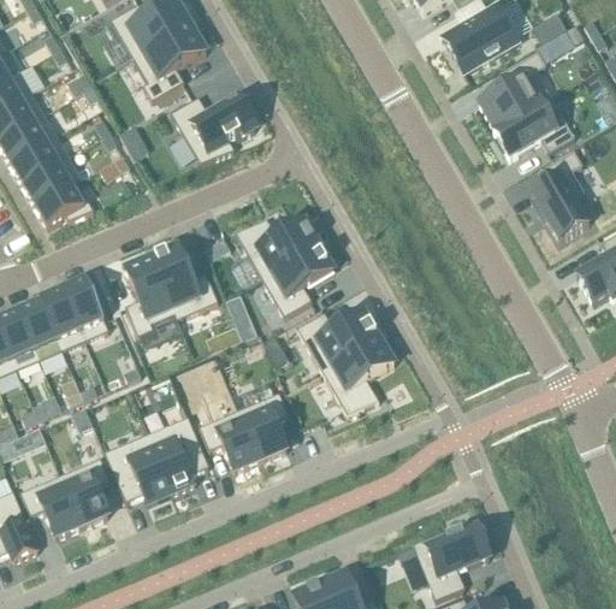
[(22,0),(28,11),(36,6),(33,0),(22,0)]
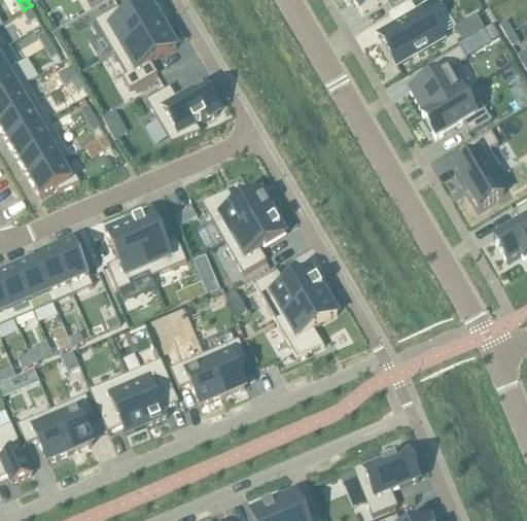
[(351,0),(355,0),(362,11),(382,0),(387,0),(392,8),(407,0),(351,0)]
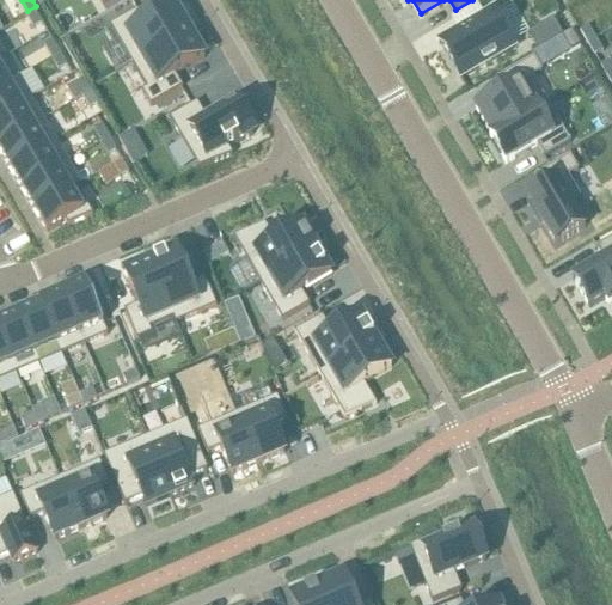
[(138,5),(110,22),(133,60),(190,26),(175,1),(145,18),(138,5)]
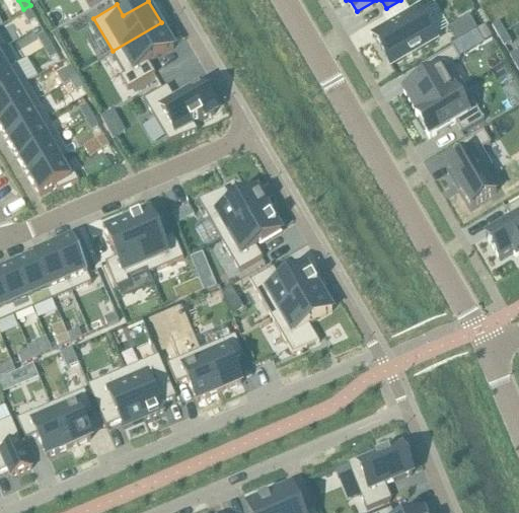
[(419,3),(372,30),(391,62),(437,34),(419,3)]
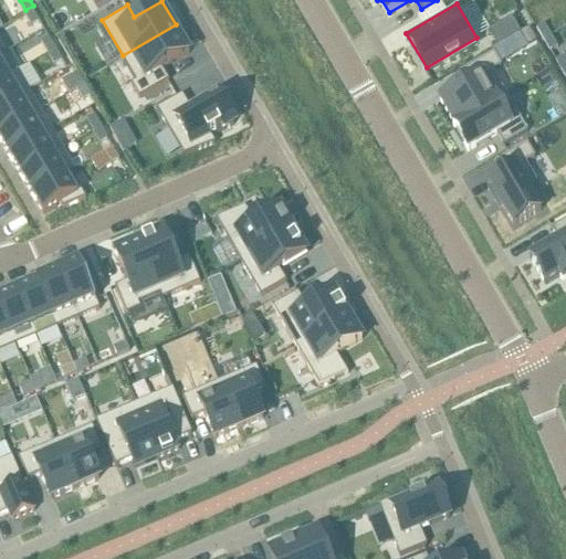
[(33,6),(25,10),(32,21),(40,17),(33,6)]
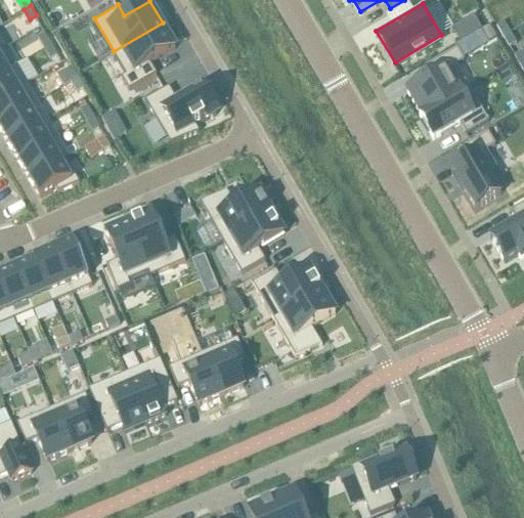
[(474,11),(452,24),(461,38),(480,27),(482,26),(474,11)]
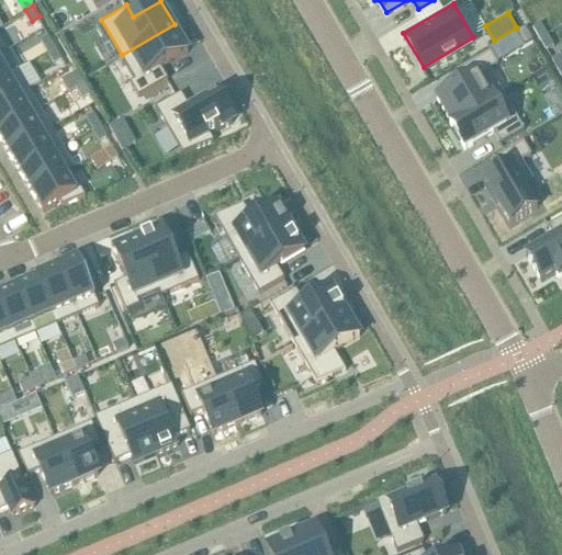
[(540,20),(532,24),(540,35),(548,31),(540,20)]
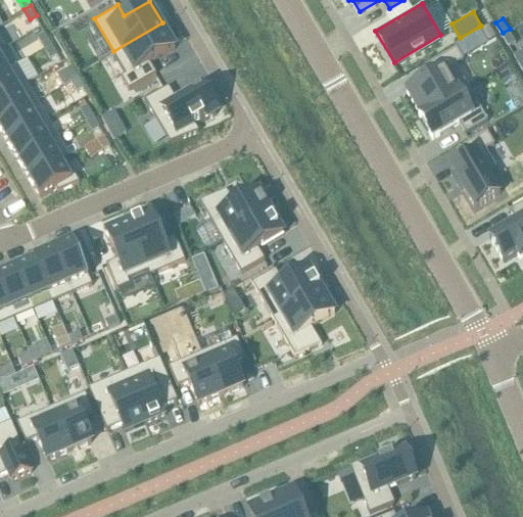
[(481,26),(479,27),(487,41),(496,35),(488,21),(481,26)]
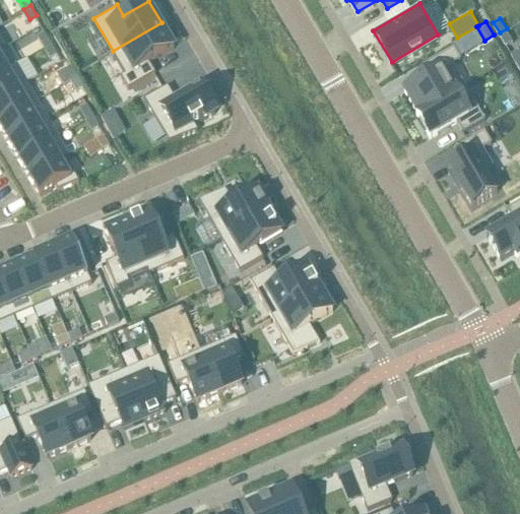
[(161,22),(113,51),(125,71),(121,74),(128,86),(155,70),(149,59),(174,45),(161,22)]
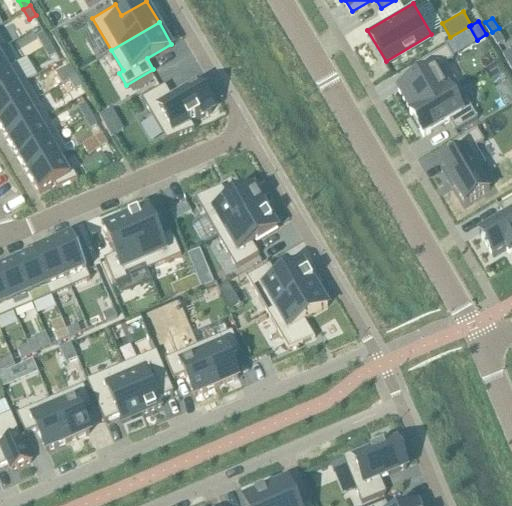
[(499,28),(492,32),(498,42),(505,38),(499,28)]
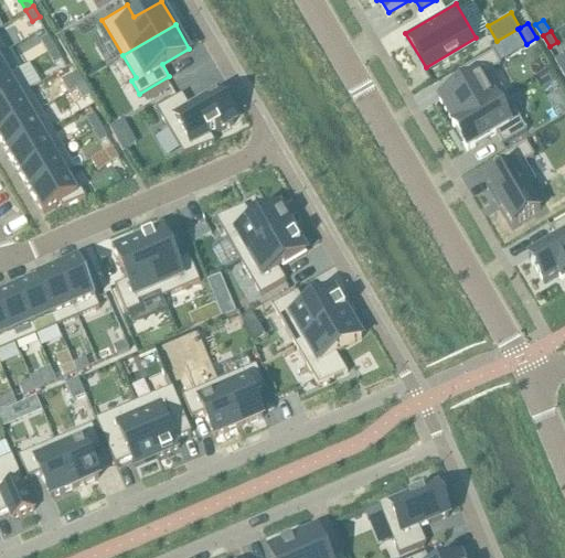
[(49,32),(41,38),(48,49),(55,44),(49,32)]
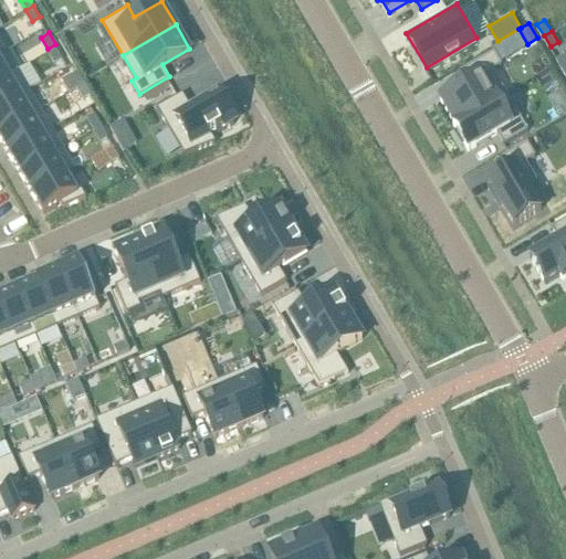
[(55,44),(48,49),(54,60),(62,55),(55,44)]
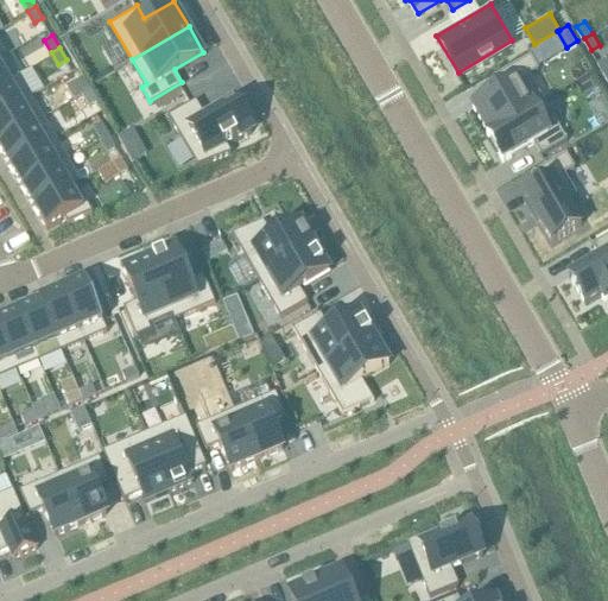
[(502,84),(473,102),(488,128),(489,130),(544,97),(529,71),(539,65),(531,51),(495,73),(502,84)]
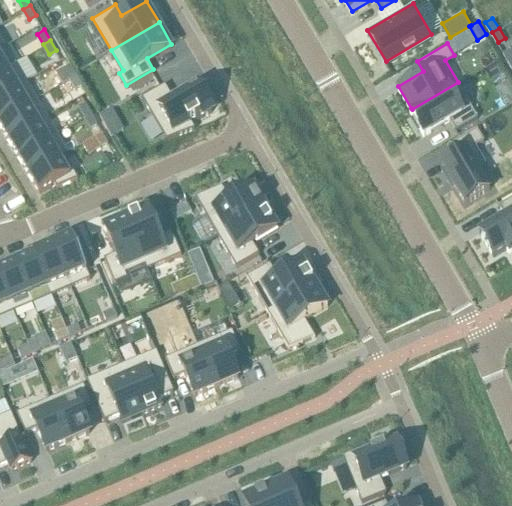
[(511,45),(503,51),(507,59),(511,56),(511,45)]
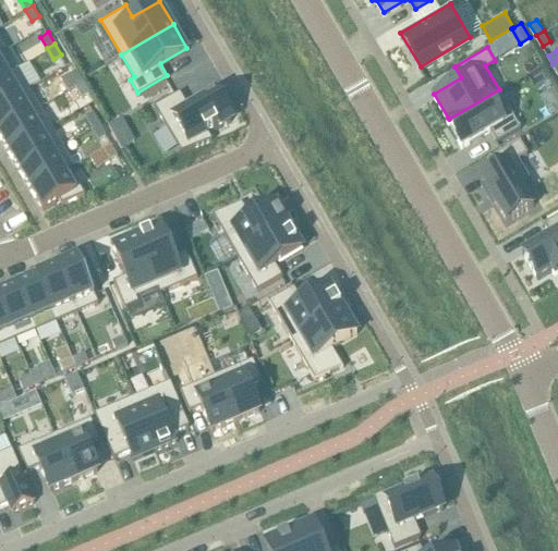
[(9,71),(0,75),(0,100),(28,85),(40,77),(29,59),(17,65),(17,64),(8,70),(9,71)]
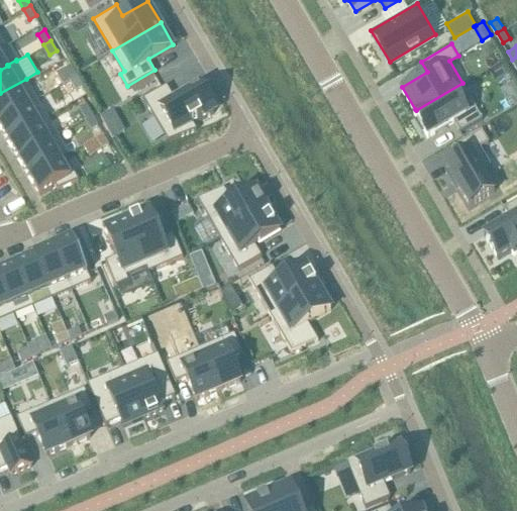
[(71,62),(57,70),(63,81),(70,77),(77,73),(71,62)]
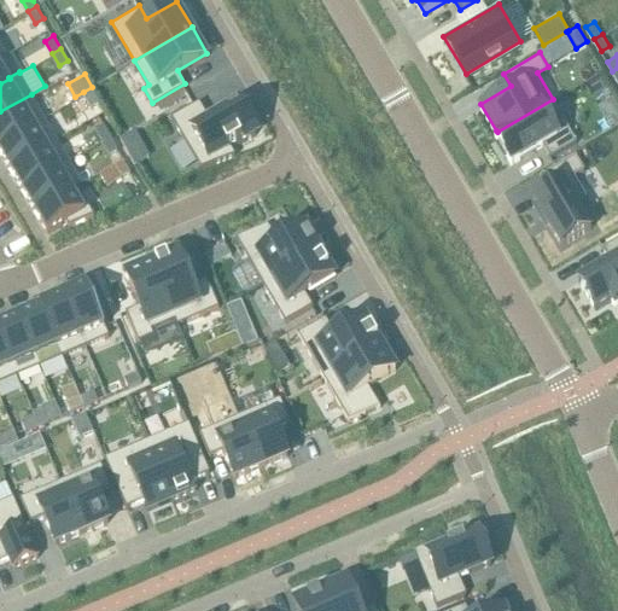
[(92,87),(83,92),(91,104),(100,99),(92,87)]
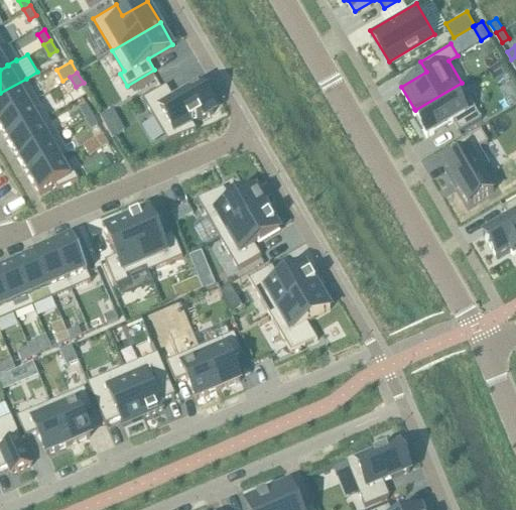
[(26,79),(0,93),(0,117),(37,96),(26,79)]
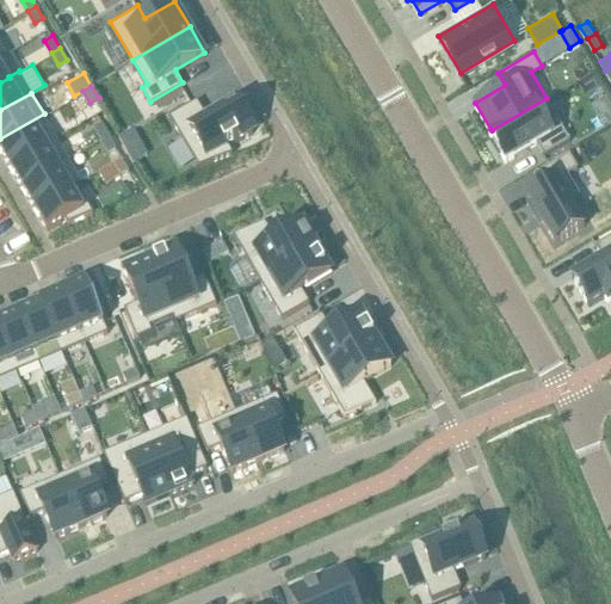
[(197,98),(170,113),(198,162),(233,148),(228,141),(253,127),(236,97),(207,115),(197,98)]
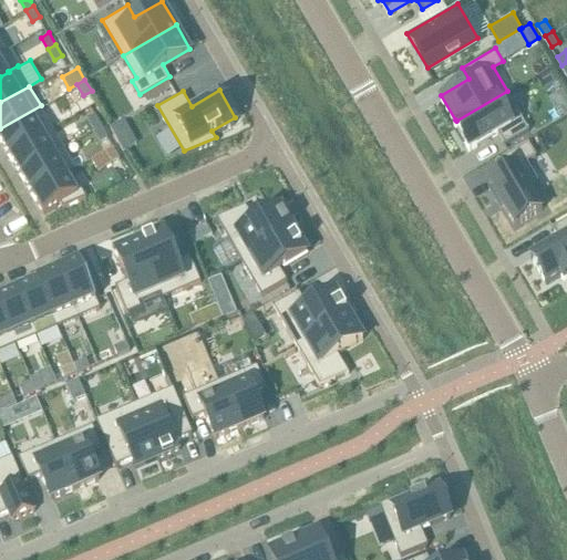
[(455,120),(454,120),(457,126),(454,128),(462,142),(465,140),(470,146),(498,130),(505,141),(528,127),(507,91),(456,121),(455,120)]
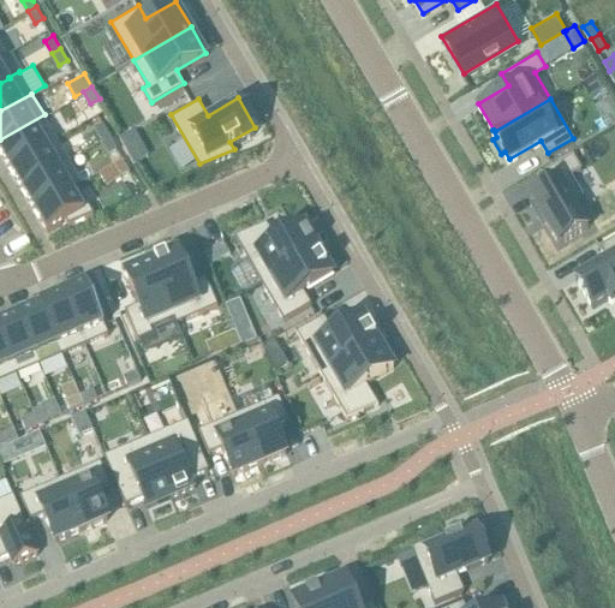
[(45,114),(0,139),(0,147),(10,164),(57,136),(45,114)]
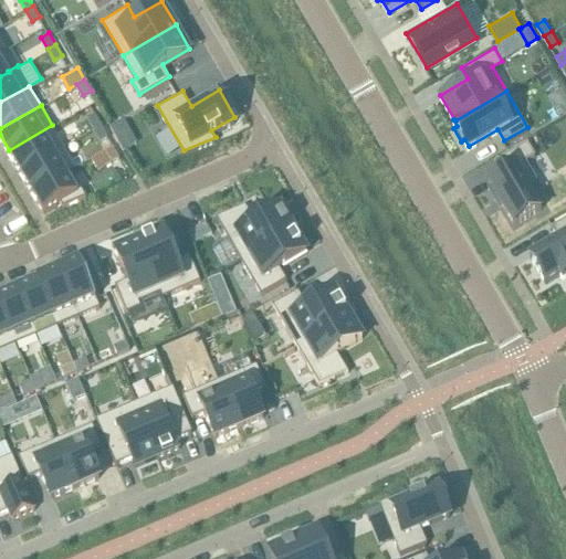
[(95,111),(86,115),(93,126),(102,122),(95,111)]
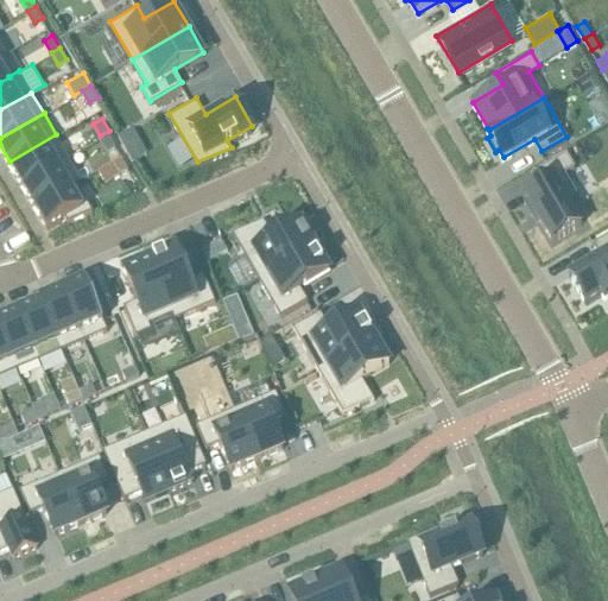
[(133,125),(119,133),(122,139),(132,157),(146,149),(137,131),(133,125)]
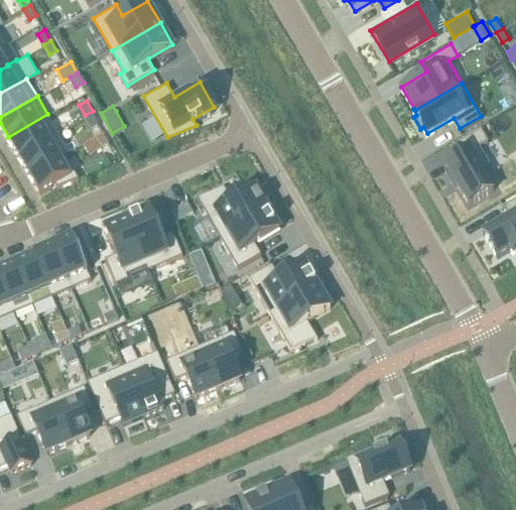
[(93,111),(85,115),(92,126),(99,122),(93,111)]
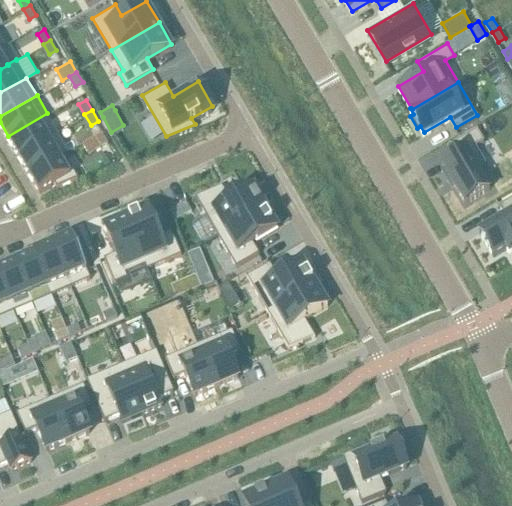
[(47,113),(8,136),(18,153),(57,130),(47,113)]
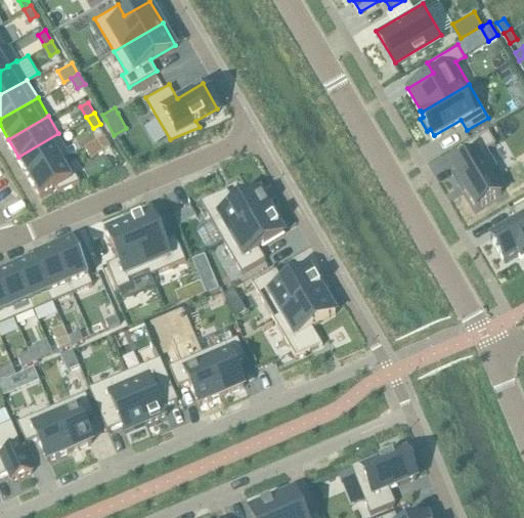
[(455,169),(452,171),(459,182),(462,180),(466,187),(476,205),(500,190),(488,170),(497,165),(486,146),(495,141),(487,129),(457,146),(464,158),(452,165),(455,169)]
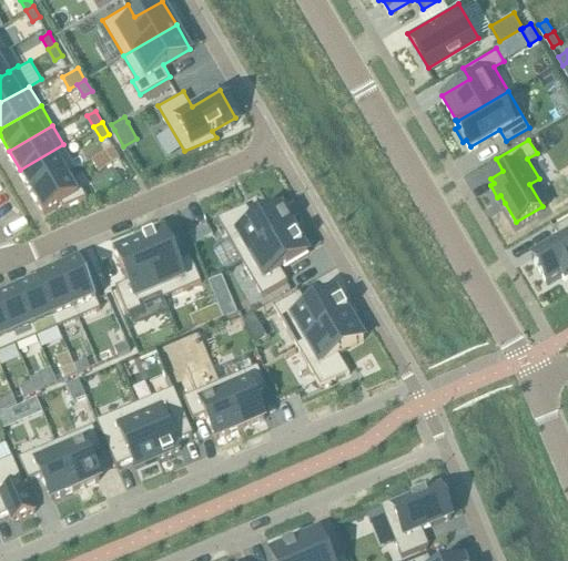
[(113,142),(105,146),(105,148),(112,159),(120,153),(113,142)]
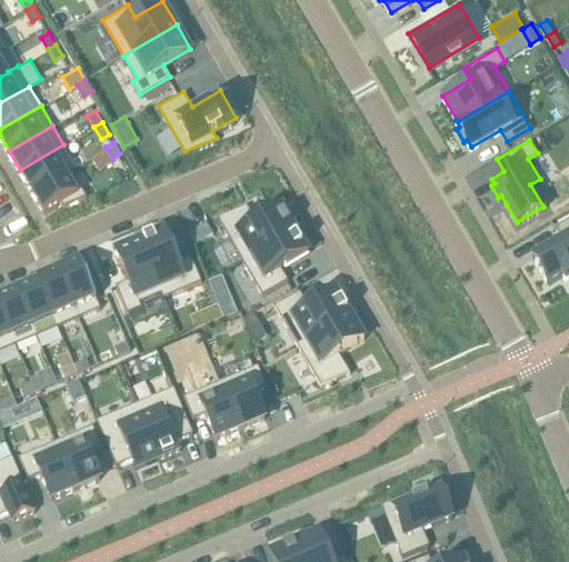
[(63,144),(20,170),(31,190),(70,167),(71,168),(76,166),(63,144)]
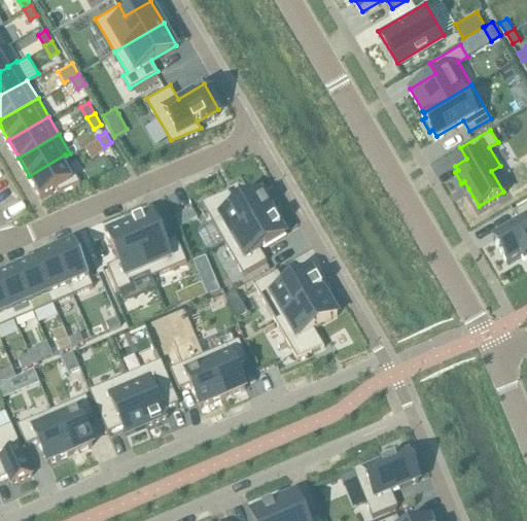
[(65,154),(29,176),(40,195),(57,185),(59,189),(80,179),(66,155),(65,154)]
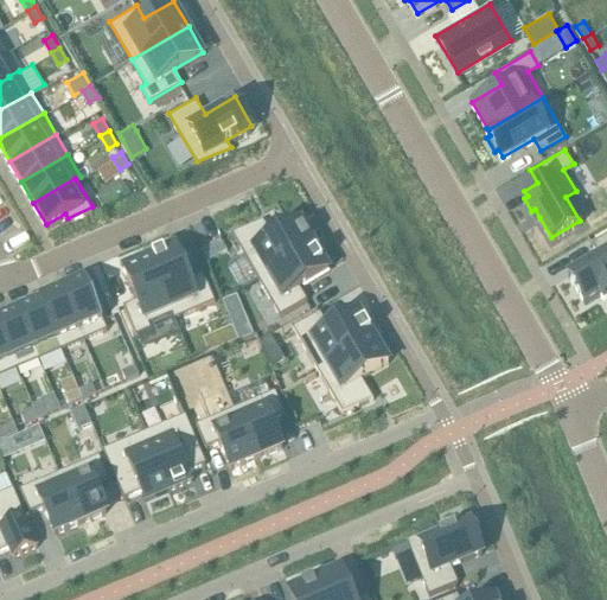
[(244,251),(229,261),(243,285),(259,275),(314,242),(300,218),(273,234),(263,216),(231,230),(244,251)]
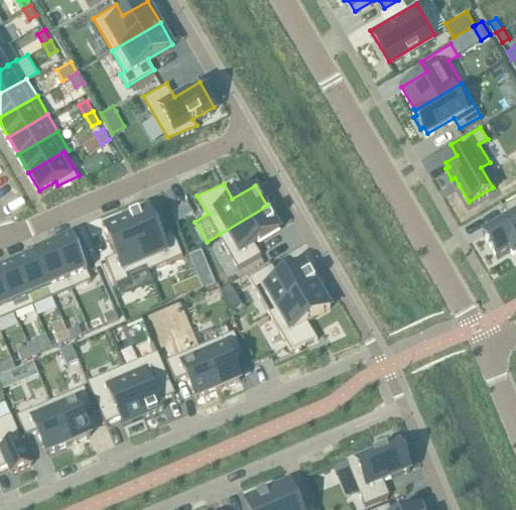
[(514,212),(483,230),(498,255),(515,244),(515,245),(515,196),(507,202),(514,212)]
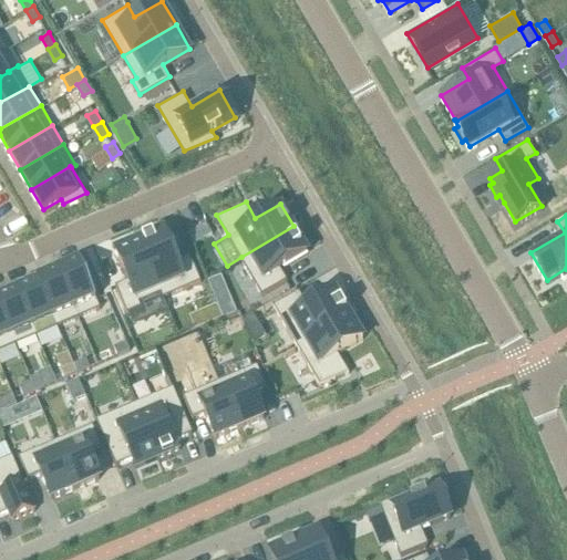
[(206,219),(187,228),(193,240),(212,231),(206,219)]
